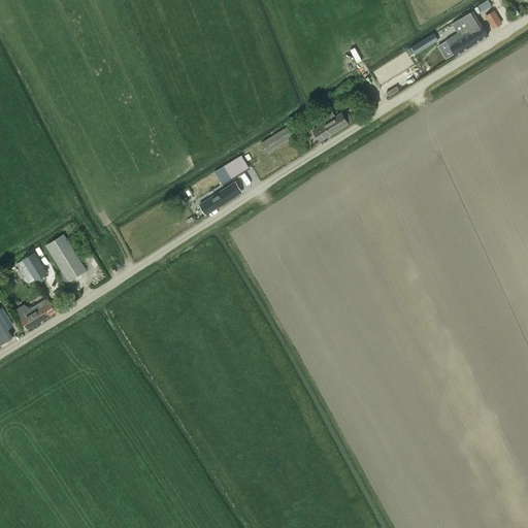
[(502,24),(494,10),(485,15),(493,29),(502,24)]
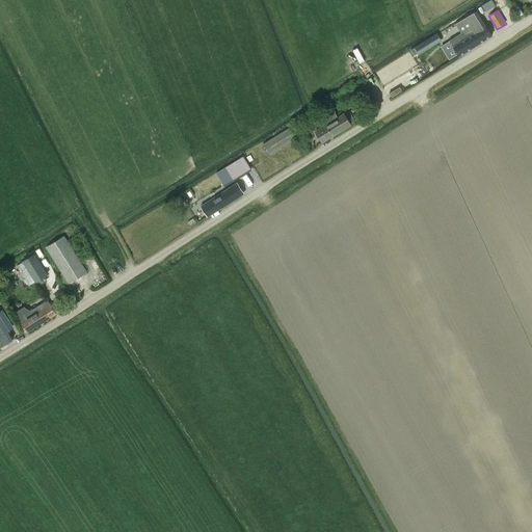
[(450,42),(459,56),(491,35),(485,27),(483,28),(474,12),(455,24),(461,34),(450,42)]
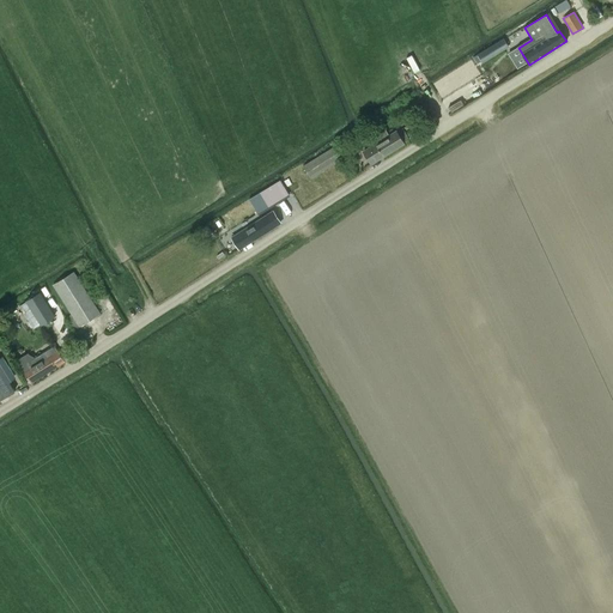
[(478,65),(508,47),(503,38),(473,58),(478,65)]
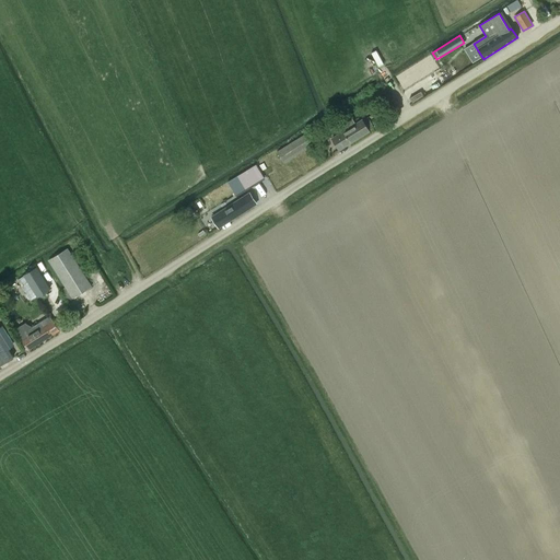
[(430,55),(394,76),(400,89),(438,67),(430,55)]
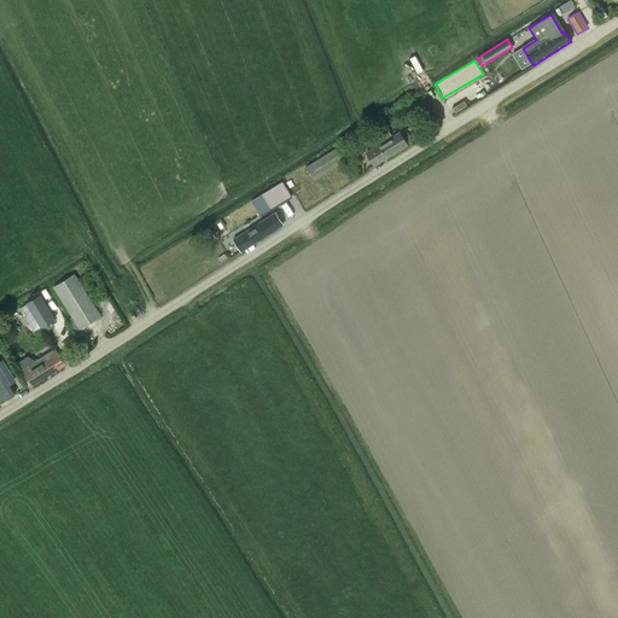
[(388,129),(375,138),(380,145),(375,149),(366,153),(373,164),(382,159),(398,149),(407,145),(413,140),(406,130),(392,138),(388,129)]
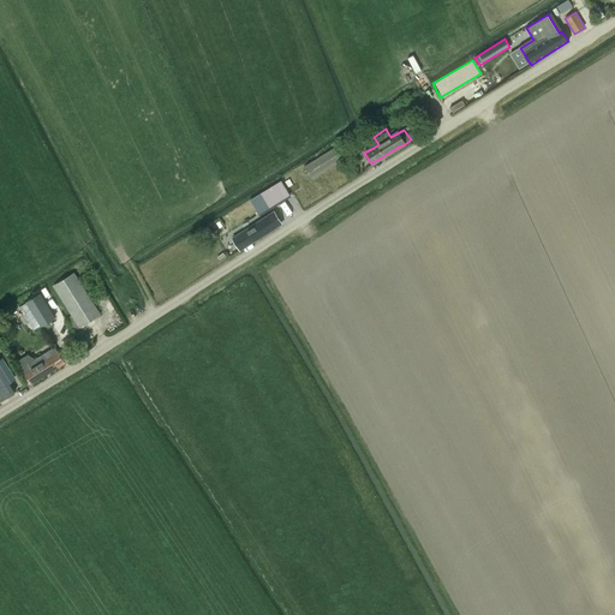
[(333,148),(304,166),(312,179),(341,161),(333,148)]
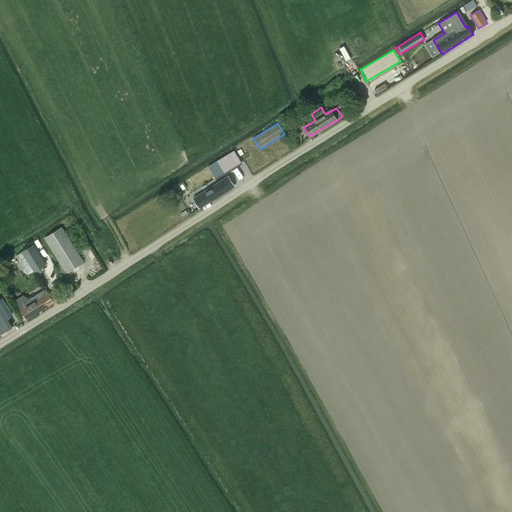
[(233,150),(207,166),(214,179),(241,163),(233,150)]
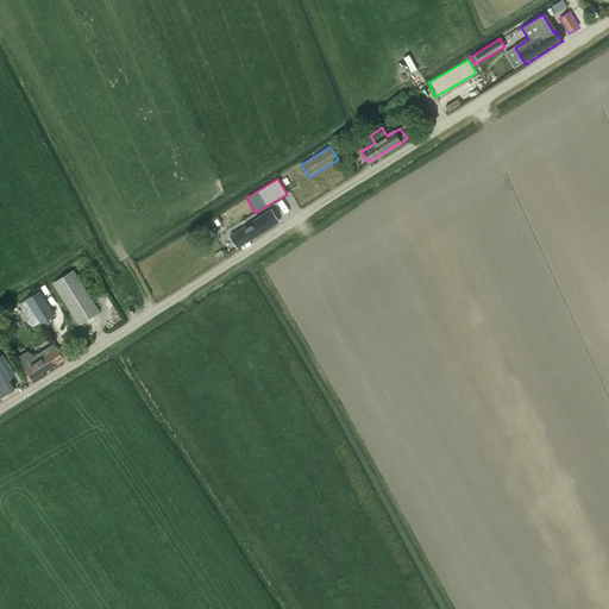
[(271,211),(231,237),(238,248),(278,221),(271,211)]
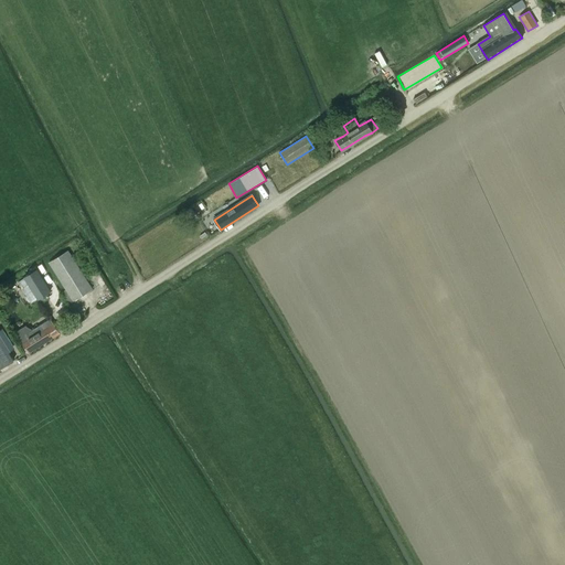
[(48,263),(65,289),(60,292),(67,305),(73,301),(93,289),(67,251),(48,263)]
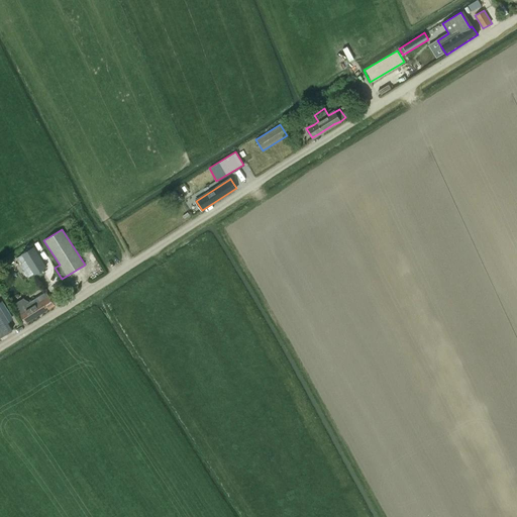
[(33,248),(32,247),(22,254),(34,275),(44,268),(49,265),(37,245),(33,248)]
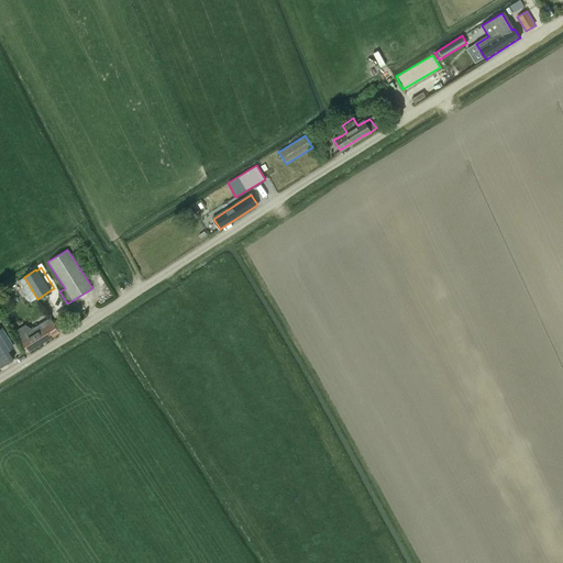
[(10,285),(14,295),(23,290),(19,282),(10,285)]
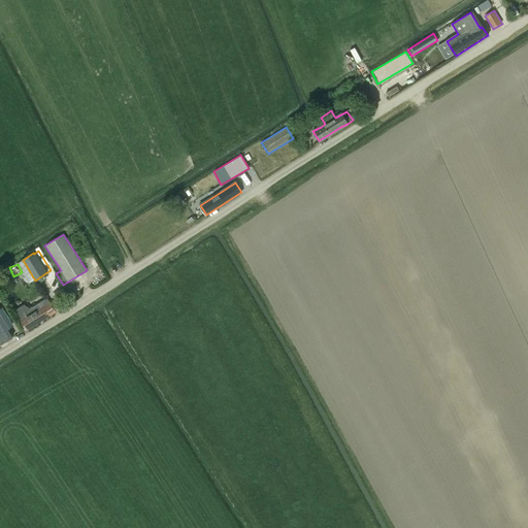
[(21,321),(27,330),(56,311),(46,298),(26,311),(28,316),(21,321)]
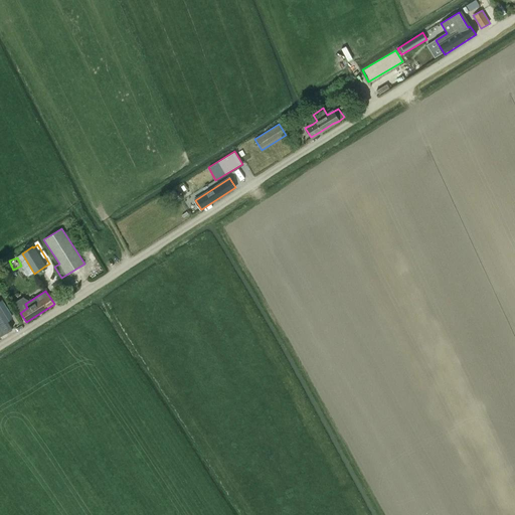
[(0,336),(13,329),(8,321),(10,320),(0,304),(0,336)]
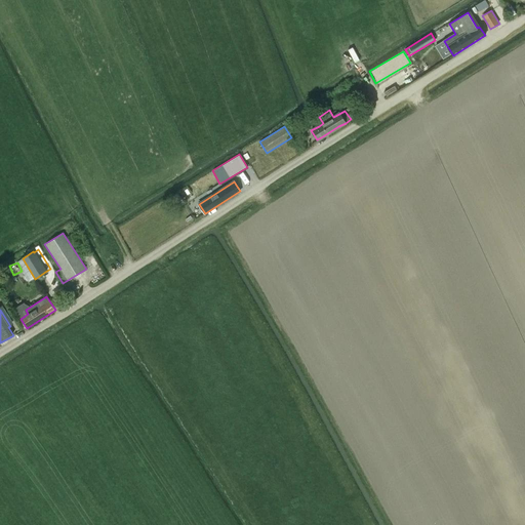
All buildings are outlined.
